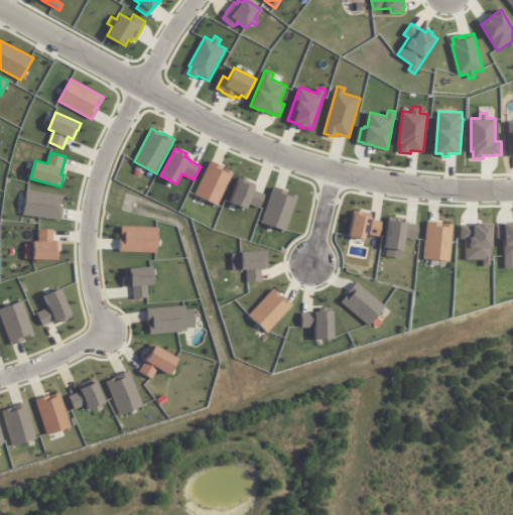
[(196,196),(212,160),(225,166),(224,168),(225,169),(225,168),(234,172),(219,206),(196,196)]
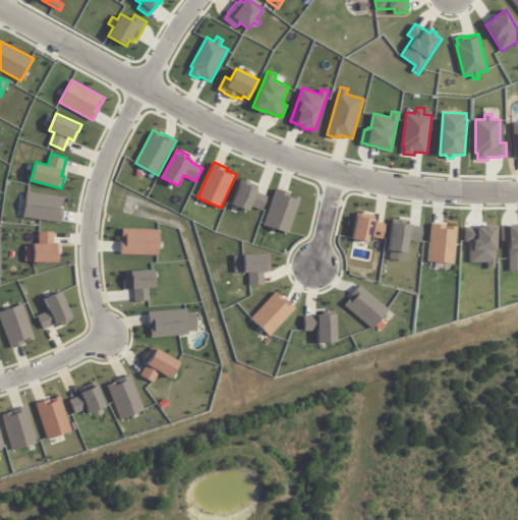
[(233,204),(242,178),(251,181),(250,182),(260,185),(257,191),(269,196),(264,210),(251,206),(249,210),(233,204)]
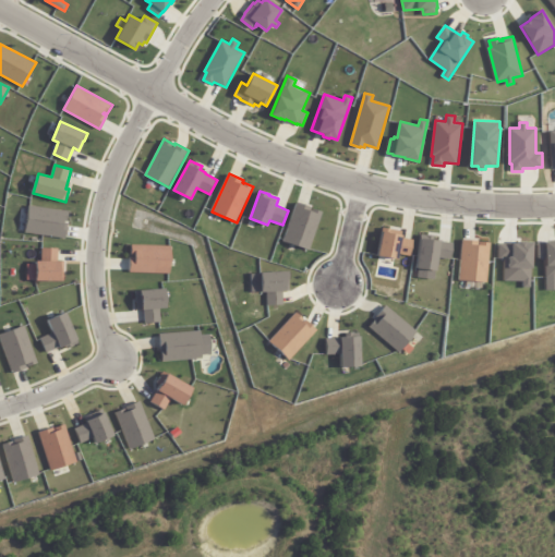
[(297,202),(312,206),(312,208),(324,212),(311,251),(284,242),(297,202)]
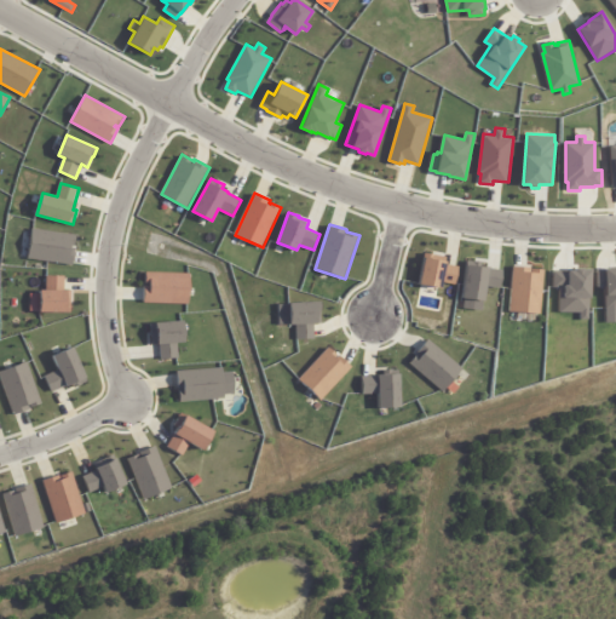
[(29,257),(33,228),(78,234),(76,246),(73,246),(72,247),(76,247),(74,264),(29,257)]
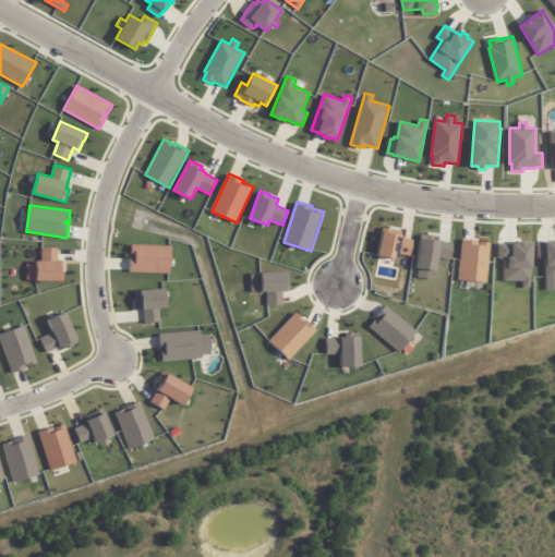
[(383,227),(402,231),(401,237),(414,239),(411,256),(399,254),(398,259),(377,255),(383,227)]
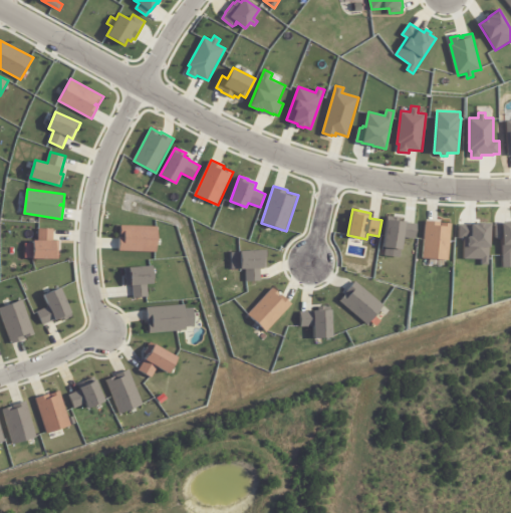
[(384,247),(387,219),(388,219),(389,216),(400,217),(399,220),(406,221),(406,222),(418,223),(416,238),(404,237),(403,249),(384,247)]
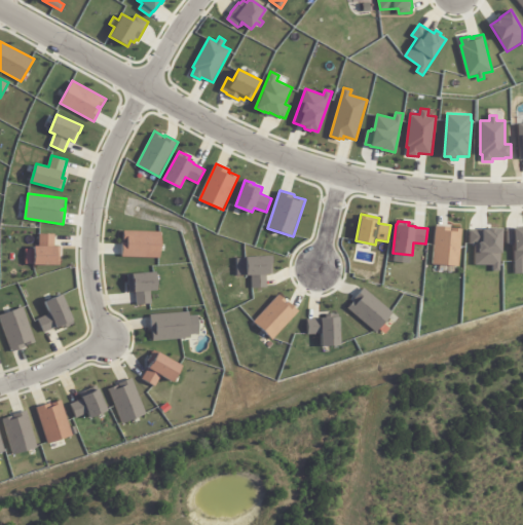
[(435,228),(436,228),(436,225),(451,226),(450,230),(452,230),(452,227),(461,228),(459,259),(459,266),(434,264),(434,262),(433,262),(434,244),(435,245),(436,242),(434,242),(435,228)]
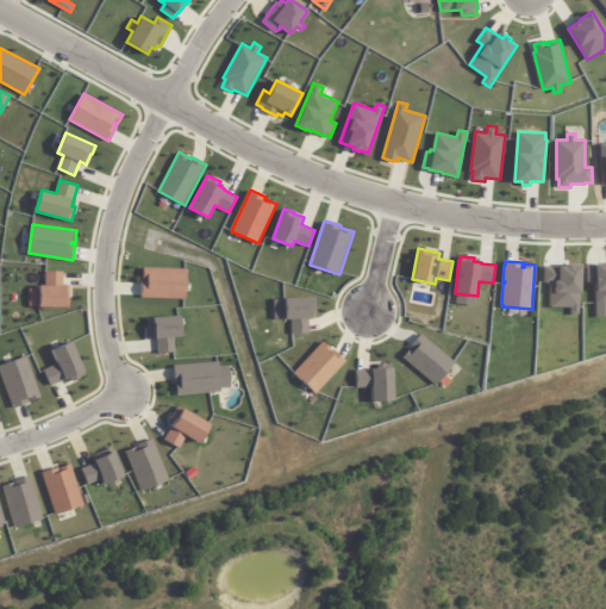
[(587,265),(594,265),(594,263),(605,262),(605,316),(598,317),(595,281),(588,281),(587,265)]
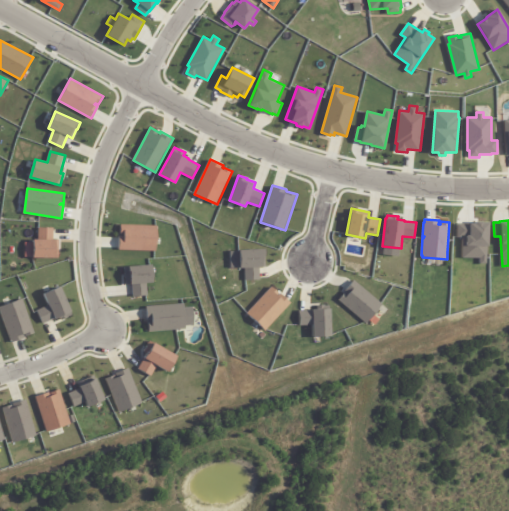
[(480,263),(480,258),(462,258),(463,238),(457,237),(457,223),(475,223),(475,221),(481,221),(481,222),(488,222),(487,264),(480,263)]
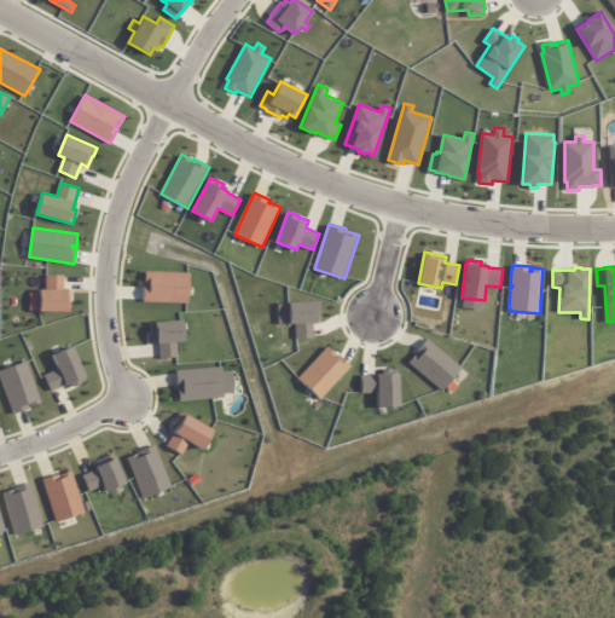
[(144,301),(145,284),(146,284),(146,271),(190,272),(189,302),(144,301)]
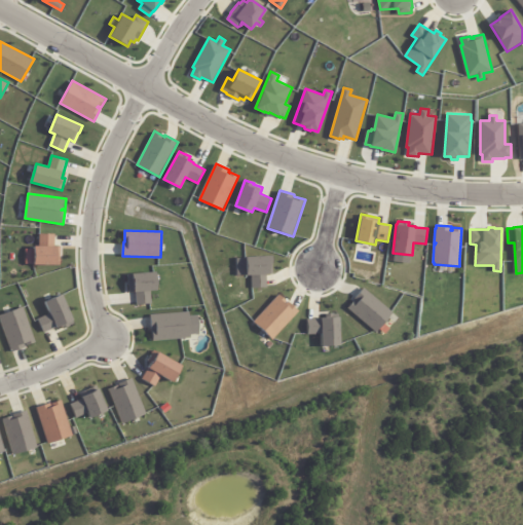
[(40,233),(55,233),(55,247),(62,247),(61,265),(34,264),(26,264),(26,249),(32,249),(32,247),(34,247),(34,246),(40,246),(40,233)]
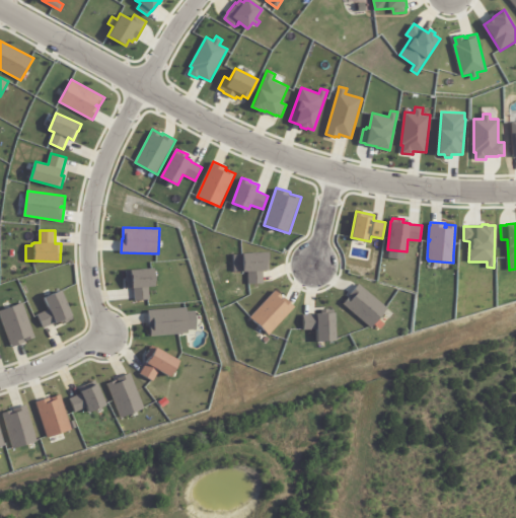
[(242,272),(242,252),(269,251),(270,260),(269,260),(269,271),(264,271),(264,283),(249,284),(248,272),(242,272)]
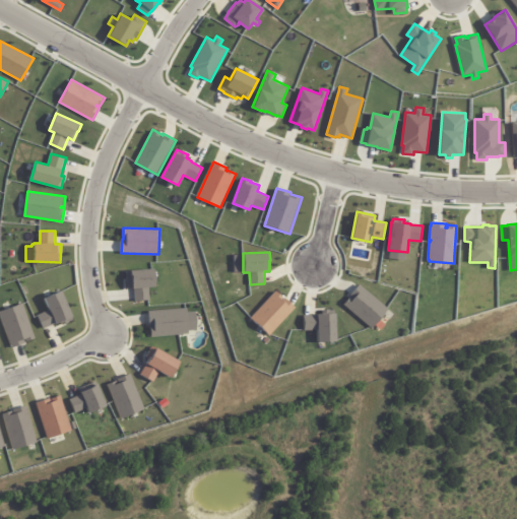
[(127,270),(153,268),(155,286),(149,287),(150,300),(136,301),(135,288),(129,288),(127,270)]
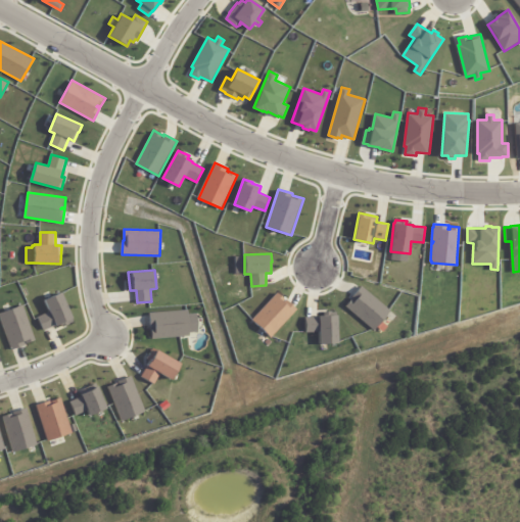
[(346,305),(352,298),(353,299),(355,298),(352,296),(362,285),(391,310),(375,330),(346,305)]
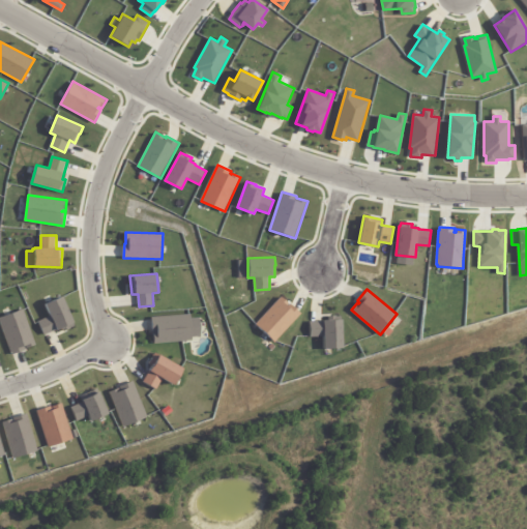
[(46,303),(62,296),(76,325),(71,327),(71,328),(64,331),(63,327),(58,329),(57,328),(46,333),(39,321),(51,316),(46,303)]
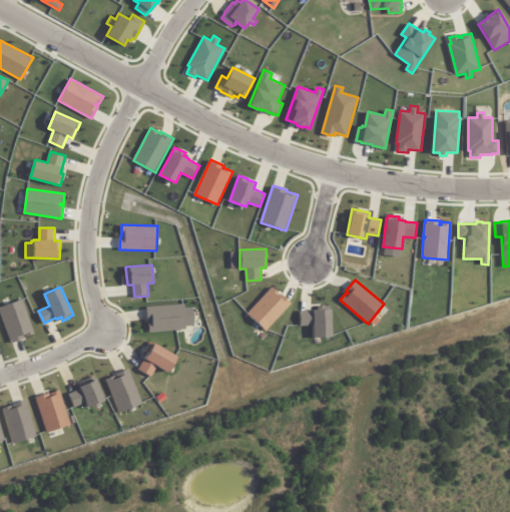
[(247,314),(273,287),(280,294),(278,296),(279,296),(281,294),(292,303),(267,331),(247,314)]
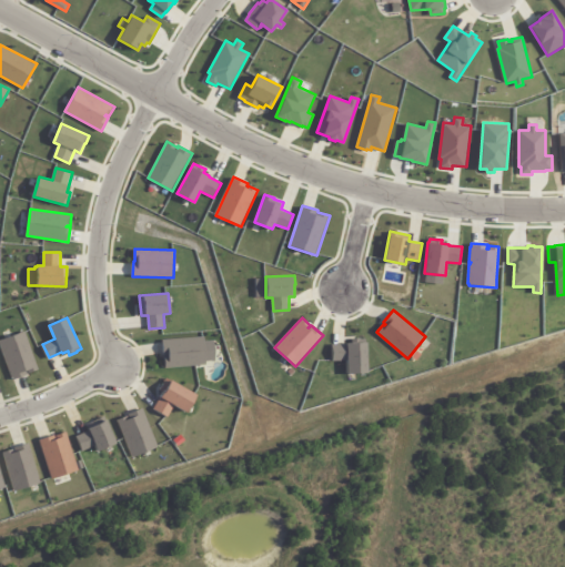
[(0,343),(0,340),(26,331),(39,370),(30,373),(29,370),(27,370),(28,374),(14,380),(13,376),(12,375),(0,343)]
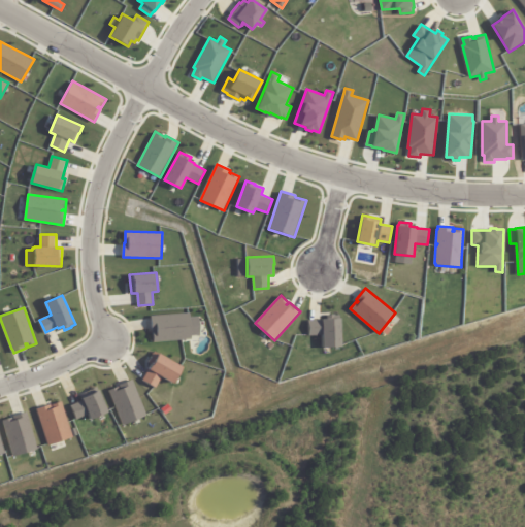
[(152,316),(190,313),(192,338),(155,341),(154,330),(153,330),(152,316)]
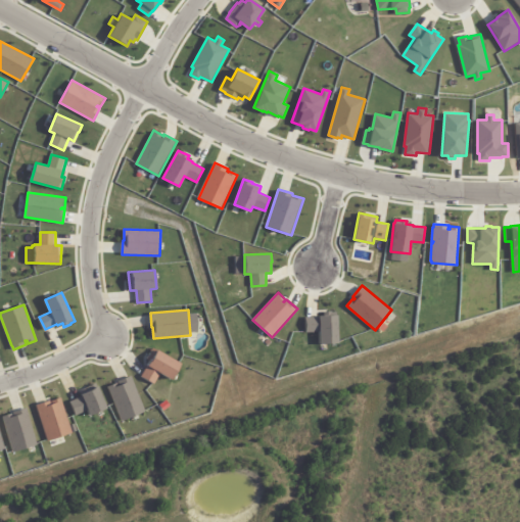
[(306,332),(306,317),(319,317),(319,316),(325,315),(325,312),(337,312),(339,343),(320,344),(320,331),(306,332)]
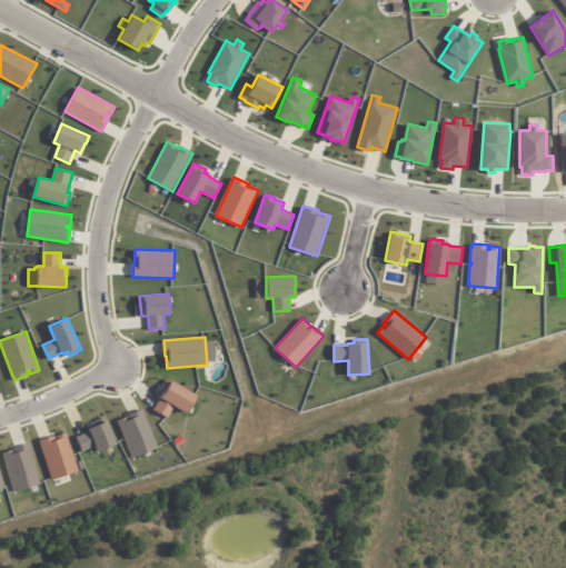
[(154,409),(164,391),(161,390),(167,378),(197,395),(187,414),(175,407),(169,418),(154,409)]
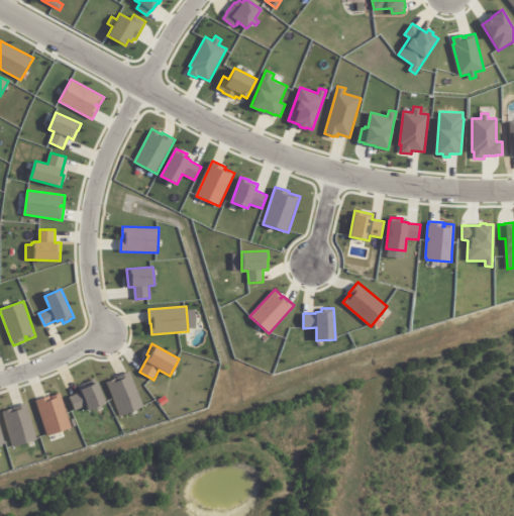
[(107,382),(116,378),(117,381),(118,380),(117,377),(130,372),(145,406),(122,416),(107,382)]
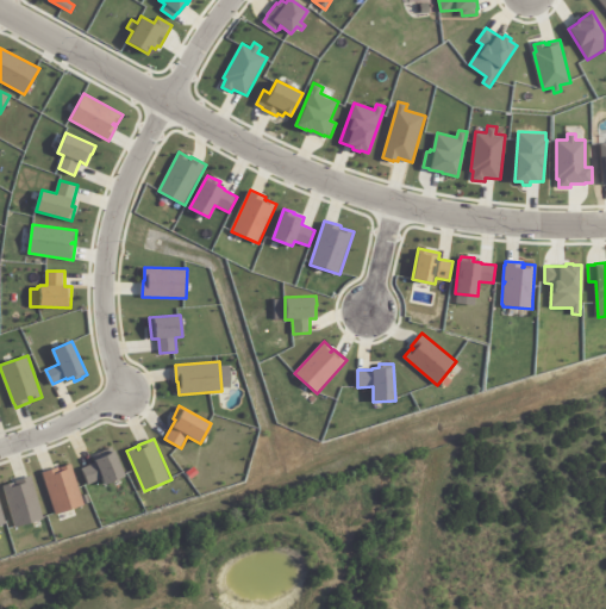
[(83,468),(97,463),(93,455),(104,451),(104,449),(112,446),(125,477),(106,484),(102,478),(89,484),(83,468)]
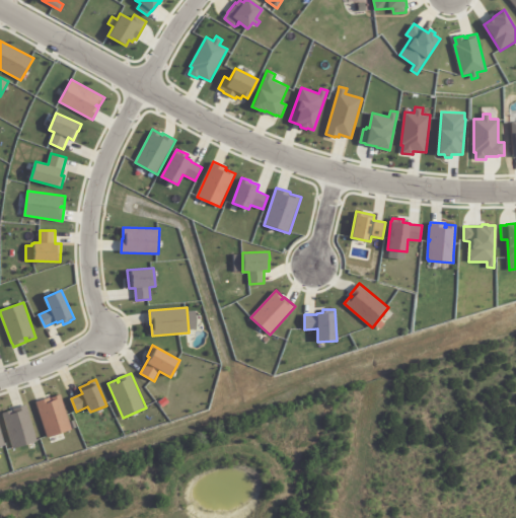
[(37,401),(50,397),(51,400),(53,399),(52,397),(61,394),(73,430),(49,438),(37,401)]
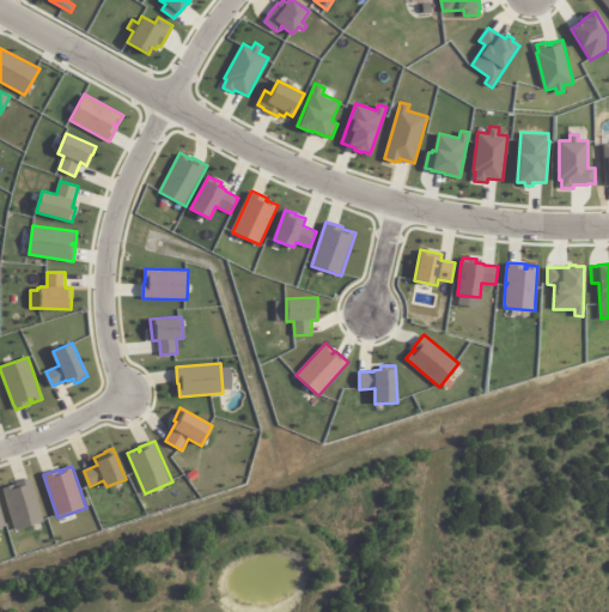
[(4,488),(14,484),(16,485),(17,485),(16,483),(31,478),(46,521),(17,531),(4,488)]
